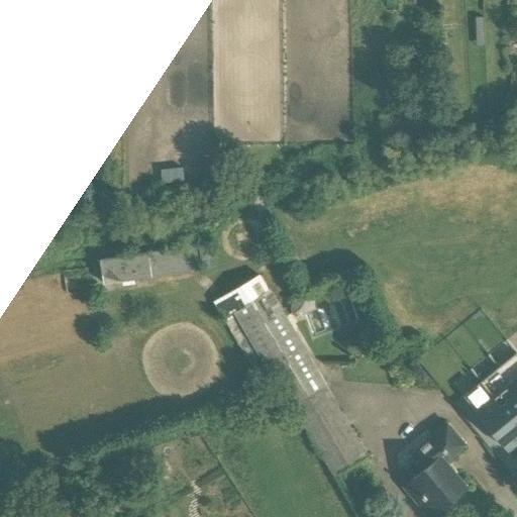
[(406,64),(395,64),(395,80),(407,79),(406,64)]
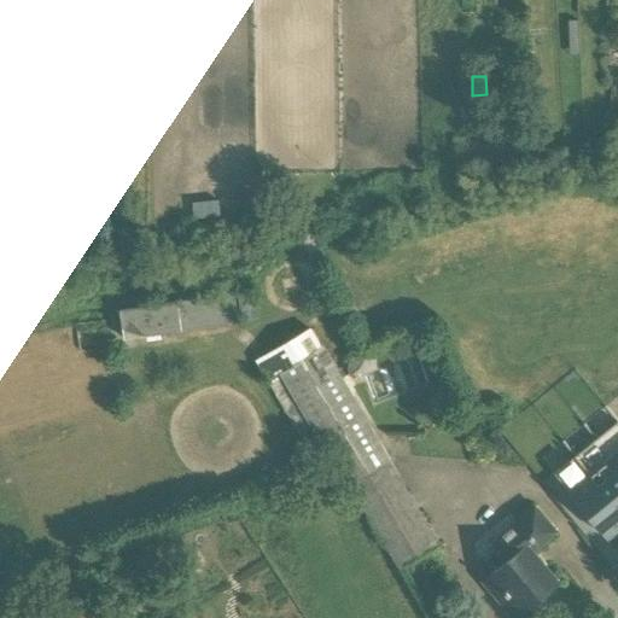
[(111,334),(248,324),(245,293),(109,304),(111,334)]
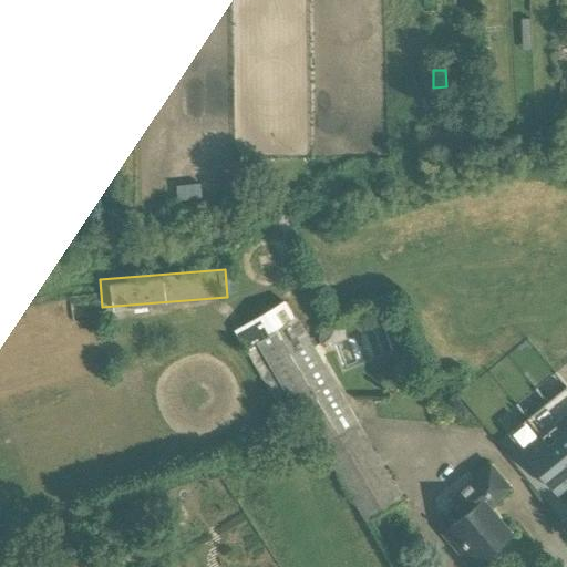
[(285,300),(233,331),(278,410),(280,410),(292,403),(364,524),(402,502),(403,501),(285,300)]
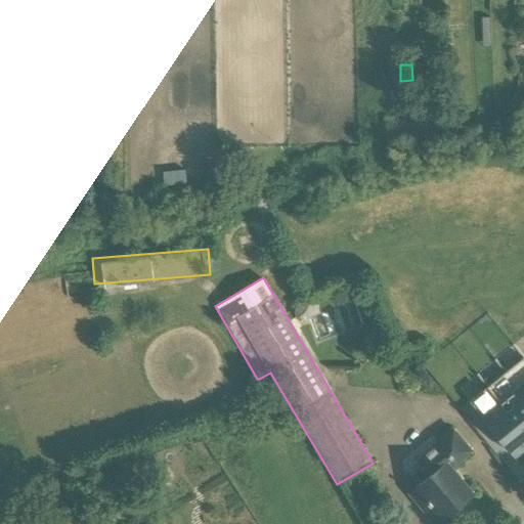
[(523,446),(523,359),(522,357),(468,401),(513,456),(523,446)]
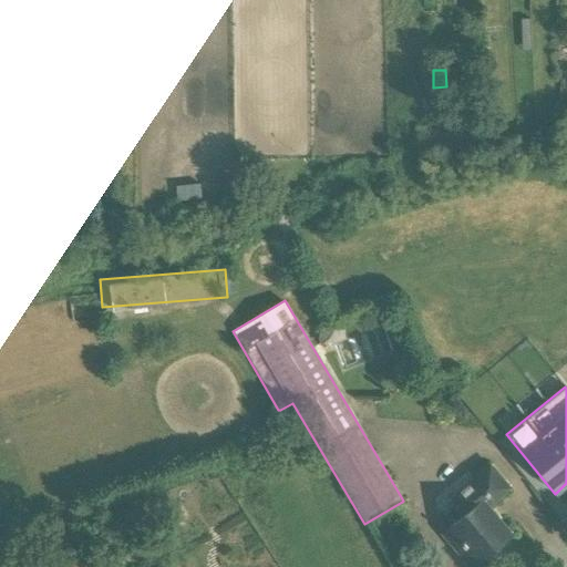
[(470,566),(476,562),(477,563),(507,536),(497,524),(500,522),(486,507),(509,487),(490,463),(445,502),(460,517),(440,535),(468,566),(470,566)]
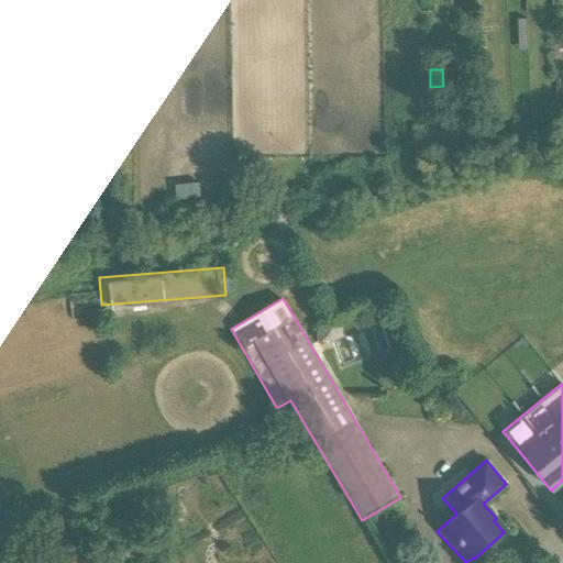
[(91,562),(83,550),(66,562),(91,562)]
